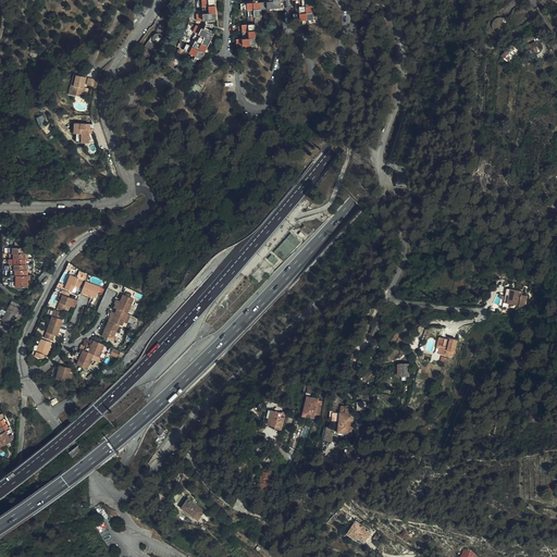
[(215,0),(195,0),(188,1),(190,21),(177,46),(180,48),(177,53),(181,56),(184,50),(202,59),(215,34),(205,28),(207,24),(207,20),(218,20),(215,0)]
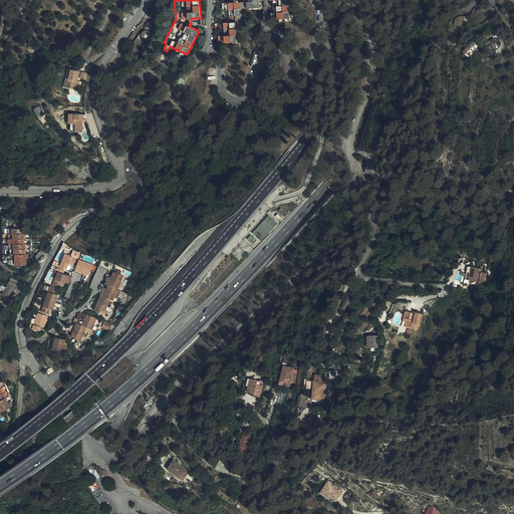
[(242,8),(260,7),(259,0),(247,0),(247,2),(223,3),(223,10),(229,9),(230,22),(224,22),(225,35),(219,36),(219,42),(238,41),(236,21),(242,21),(242,8)]
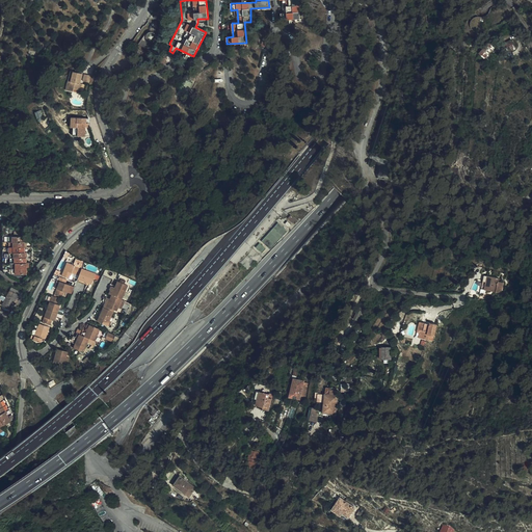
[(300,19),(298,0),(286,0),(287,12),(281,12),(282,20),(300,19)]
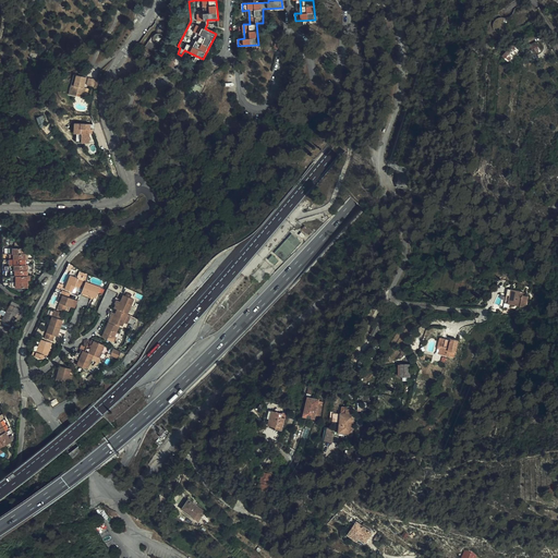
[(497,19),(494,22),(494,24),(493,26),(494,29),(496,32),(498,34),(501,34),(504,35),(505,34),(507,33),(509,31),(510,28),(510,25),(510,22),(508,20),(505,17),(502,17),(499,17),(497,19)]
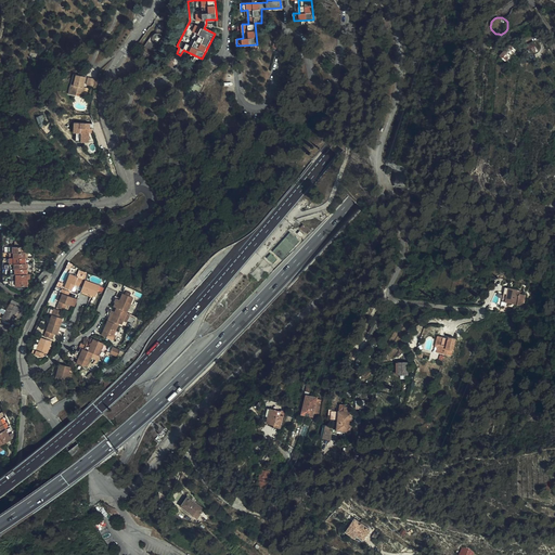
[(153,36),(147,43),(149,44),(144,51),(150,55),(147,57),(151,60),(163,43),(162,42),(163,39),(164,37),(166,37),(169,33),(168,29),(166,30),(164,24),(162,24),(160,26),(158,28),(157,30),(157,34),(155,35),(154,37),(153,36)]
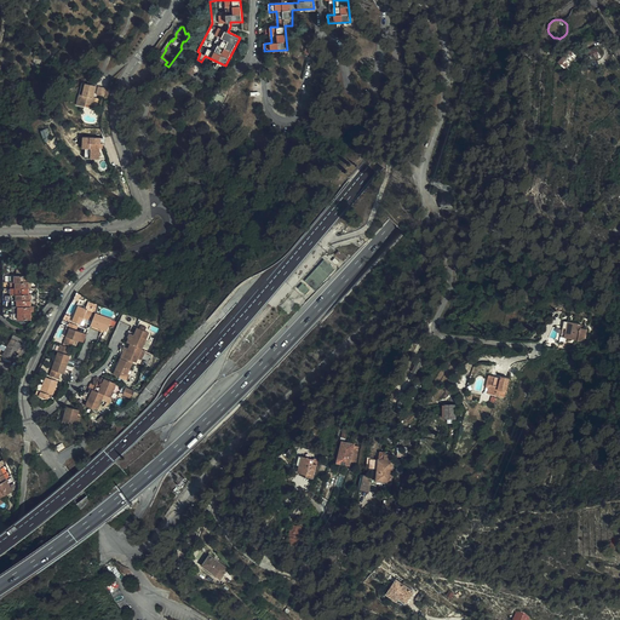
[(586,51),(592,49),(595,45),(593,41),(584,45),(586,51)]
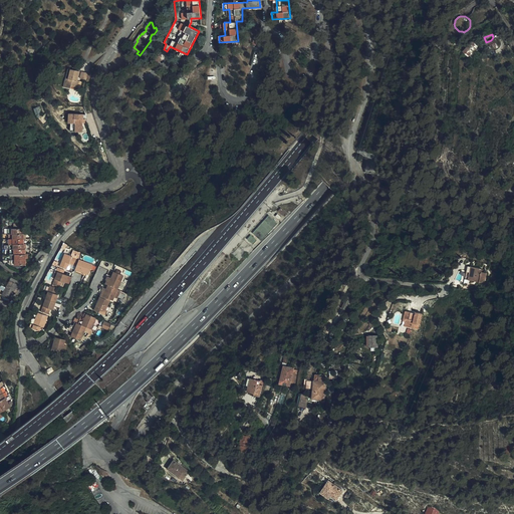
[(484,50),(497,43),(494,38),(494,39),(491,40),(483,49),(484,49),(484,50)]
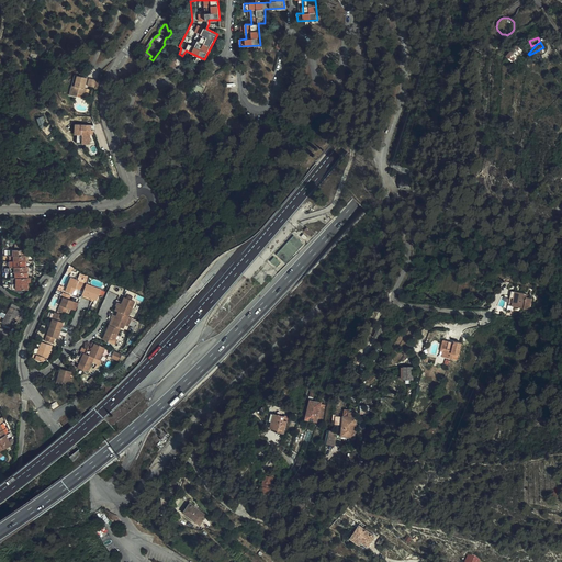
[(526,49),(528,54),(537,44),(531,46),(526,49)]
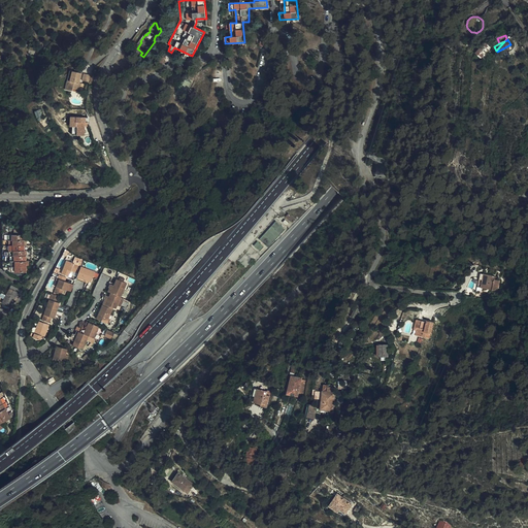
[(486,42),(477,51),(476,52),(475,53),(481,58),(491,47),(486,42)]
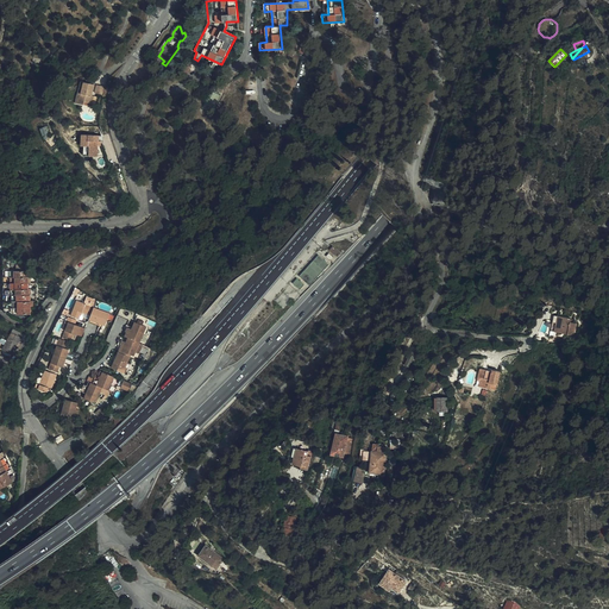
[(94,83),(83,81),(81,93),(77,93),(75,102),(83,105),(85,101),(92,102),(93,96),(93,95),(92,95),(94,83)]
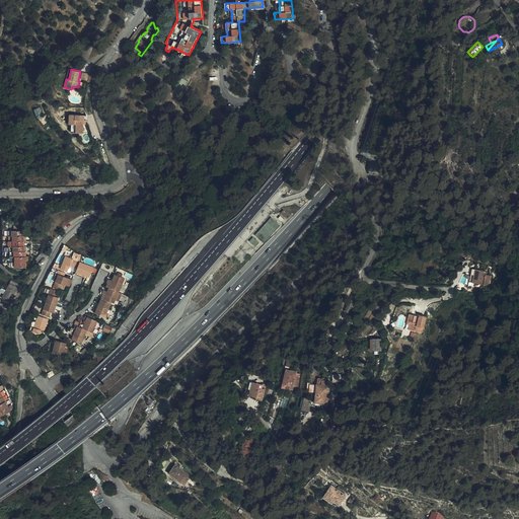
[(82,83),(79,82),(78,87),(72,86),(71,89),(80,91),(82,83)]
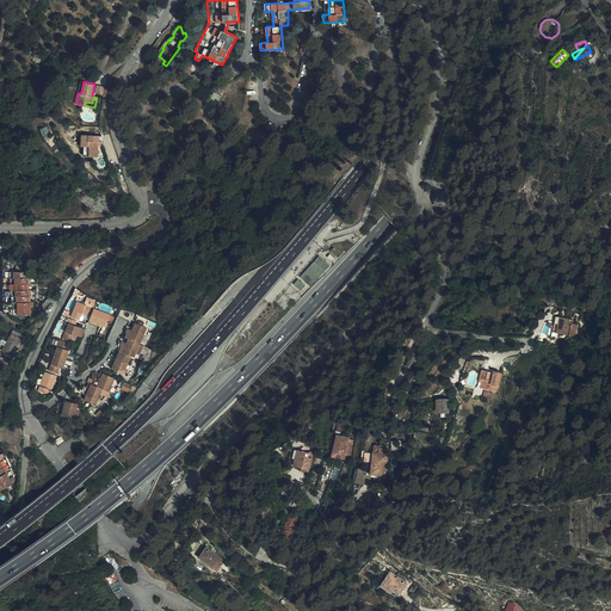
[(80,147),(82,147),(88,148),(88,158),(97,158),(97,147),(98,142),(98,137),(80,136),(80,147)]
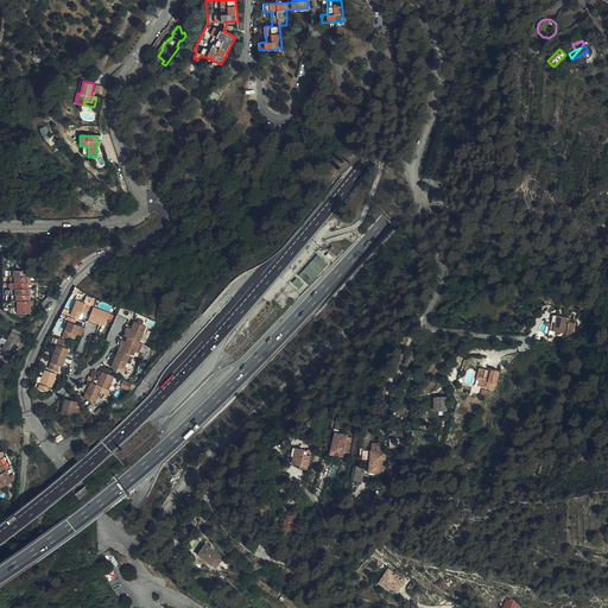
[(334,244),(339,249),(346,242),(342,239),(343,236),(342,235),(334,244)]
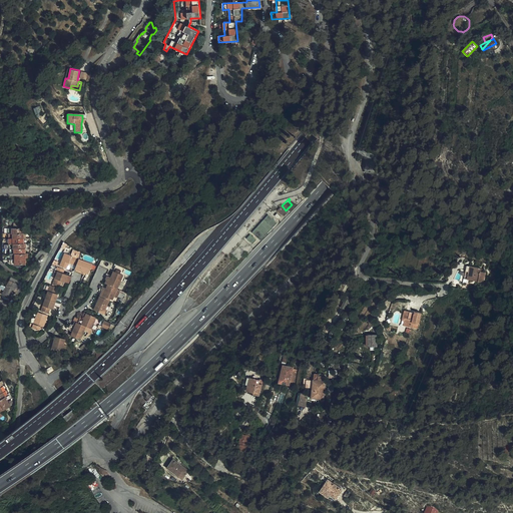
[(261,239),(278,222),(269,213),(252,231),(261,239)]
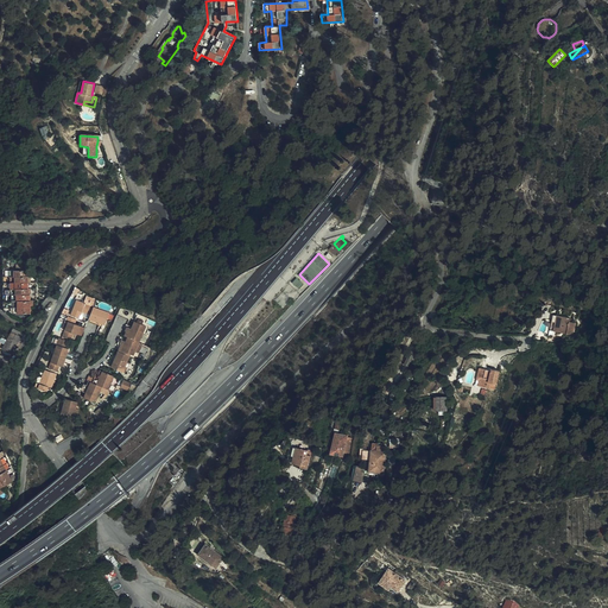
[(26,277),(26,271),(10,271),(10,277),(11,277),(11,289),(11,295),(12,295),(12,302),(13,302),(13,314),(31,314),(30,302),(30,295),(29,295),(27,277),(26,277)]
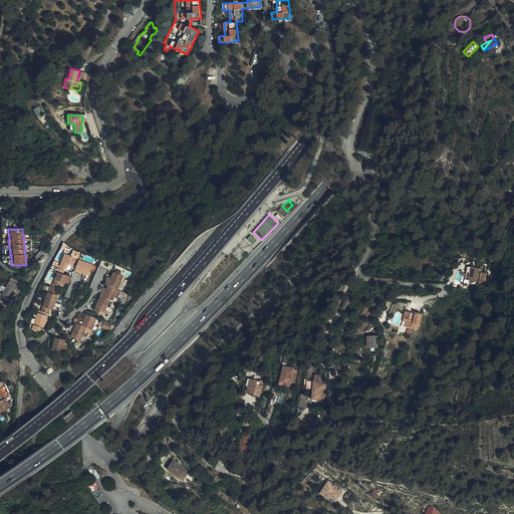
[(79,259),(76,258),(65,254),(60,266),(67,269),(70,264),(76,266),(79,260),(79,259)]
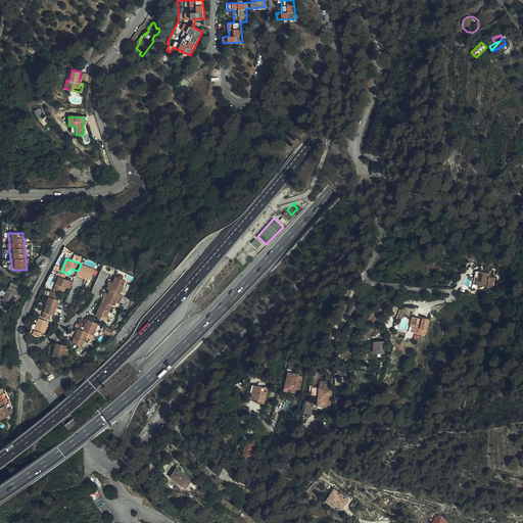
[(81,265),(78,271),(76,277),(84,280),(85,278),(91,280),(94,270),(81,265)]
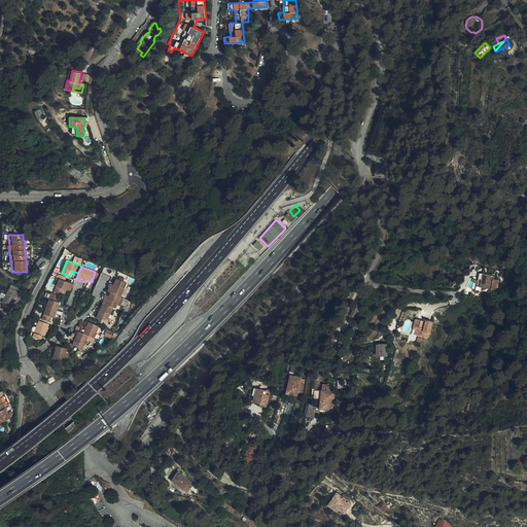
[(477,286),(496,290),(498,280),(493,279),(494,276),(480,273),(477,286)]
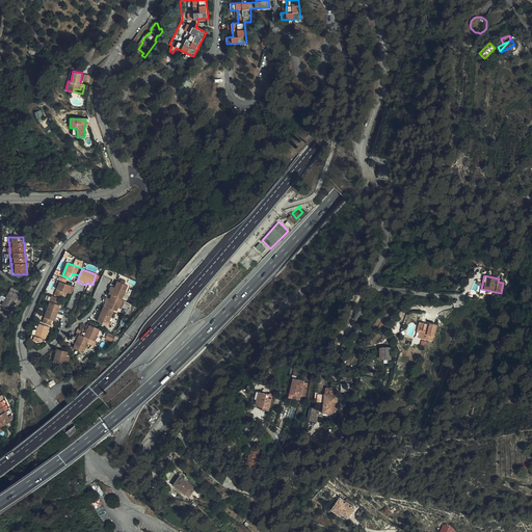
[(67,284),(60,282),(59,284),(57,289),(55,295),(62,297),(64,292),(68,293),(71,286),(67,284)]
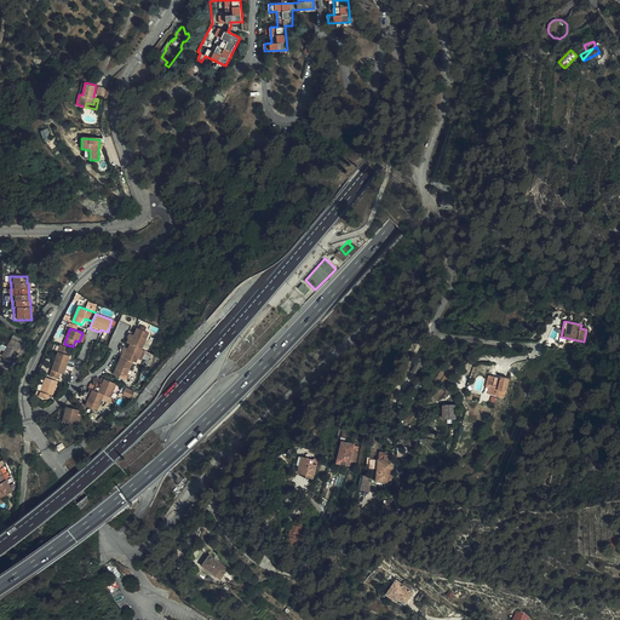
[(130,344),(142,349),(149,333),(142,329),(137,328),(133,336),(130,334),(128,338),(130,338),(127,343),(130,344)]
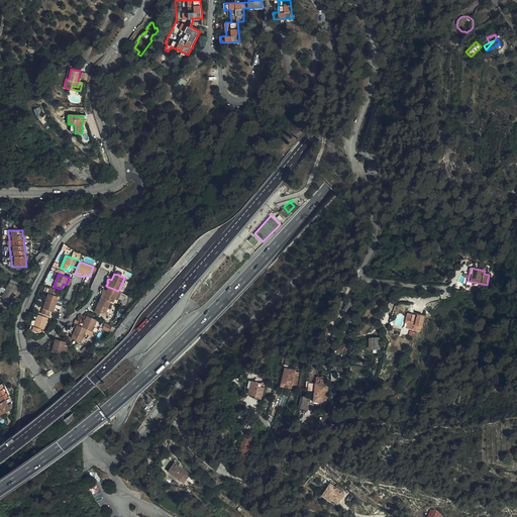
[(12,280),(10,283),(21,289),(22,286),(12,280)]
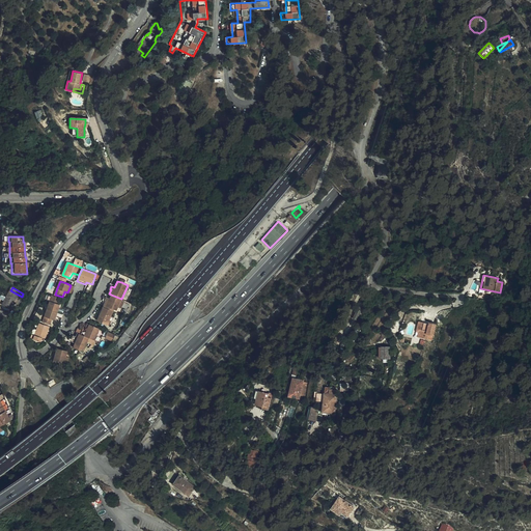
[(22,297),(10,290),(3,305),(11,309),(17,300),(19,301),(22,297)]
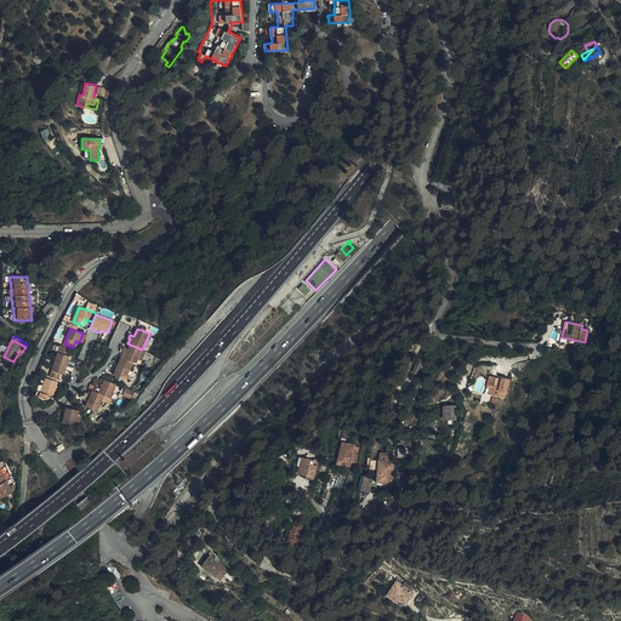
[(132,364),(134,363),(137,364),(138,359),(142,351),(142,349),(130,345),(129,349),(125,348),(124,351),(121,359),(132,364)]
